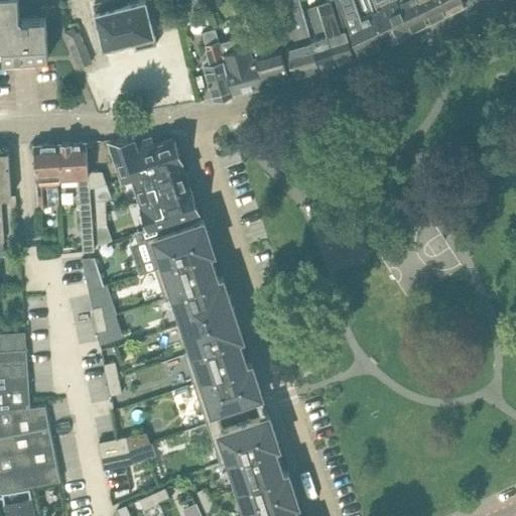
[(0,0),(0,42),(2,44),(3,59),(27,58),(26,55),(34,55),(34,57),(48,56),(45,15),(41,15),(22,16),(19,14),(18,0),(0,0)]
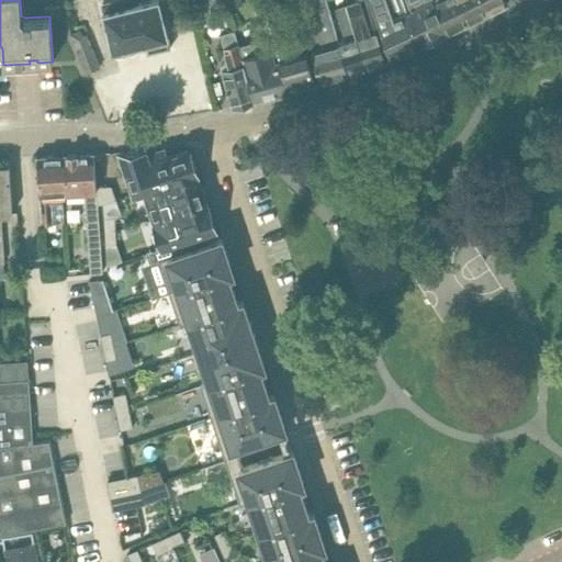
[(108,0),(101,2),(104,15),(112,49),(145,42),(147,53),(170,47),(158,0),(148,0),(139,2),(138,0),(108,0)]
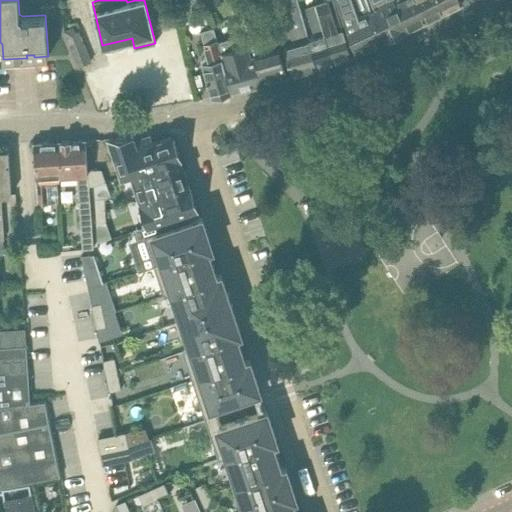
[(296,0),(273,0),(272,0),(280,28),(284,27),(287,39),(293,37),(294,45),(284,48),(291,74),(317,67),(308,39),(301,15),(296,0)]
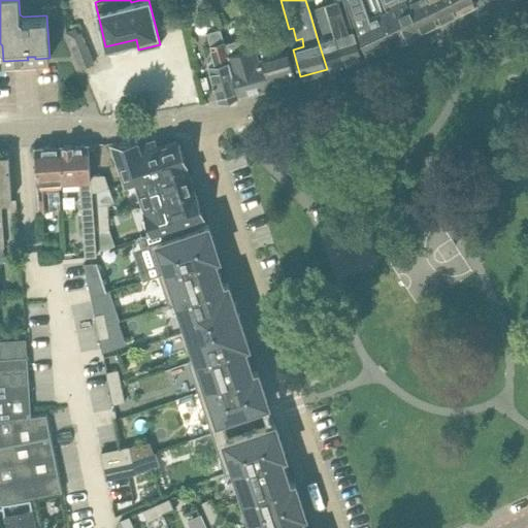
[(327,69),(344,64),(335,34),(326,4),(325,3),(315,7),(324,37),(319,39),(306,0),(305,0),(310,15),(318,40),(327,69)]
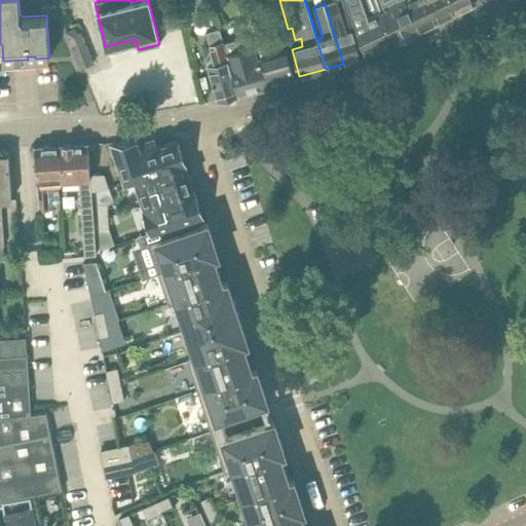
[(342,0),(331,0),(324,2),(324,3),(325,4),(334,34),(343,64),(362,58),(354,38),(350,26),(342,0)]
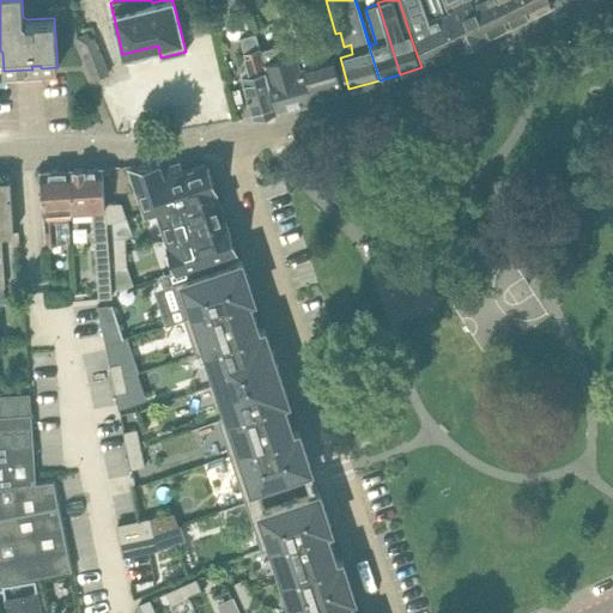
[(400,0),(411,29),(413,28),(425,65),(457,50),(461,48),(447,11),(442,13),(437,0),(400,0)]
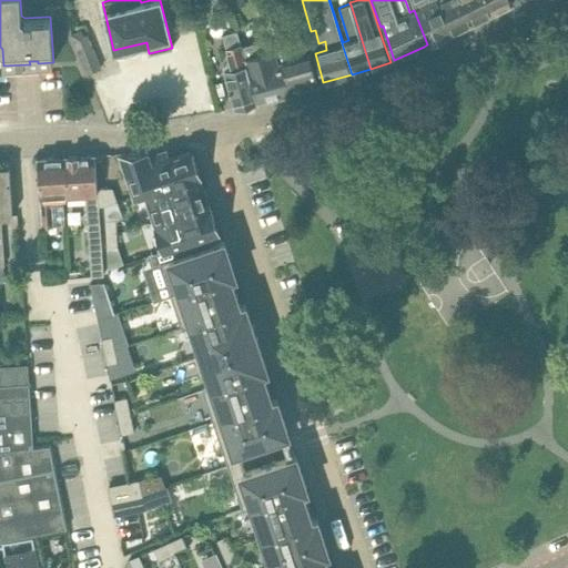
[(409,0),(414,10),(427,44),(453,32),(437,0),(409,0)]
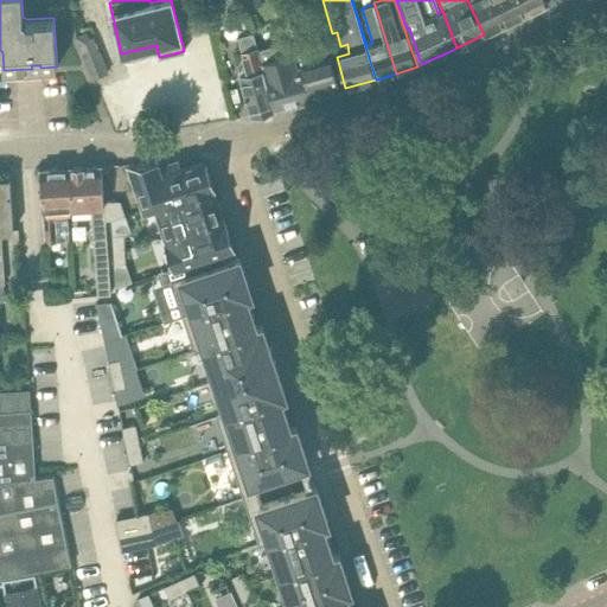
[(467,0),(484,34),(504,25),(494,0),(467,0)]
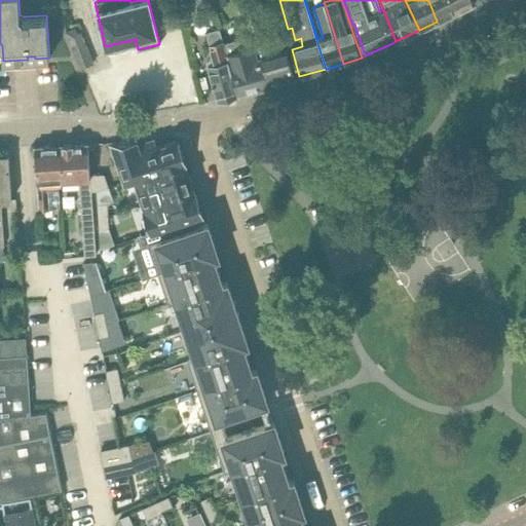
[(449,0),(428,0),(437,22),(455,13),(449,0)]
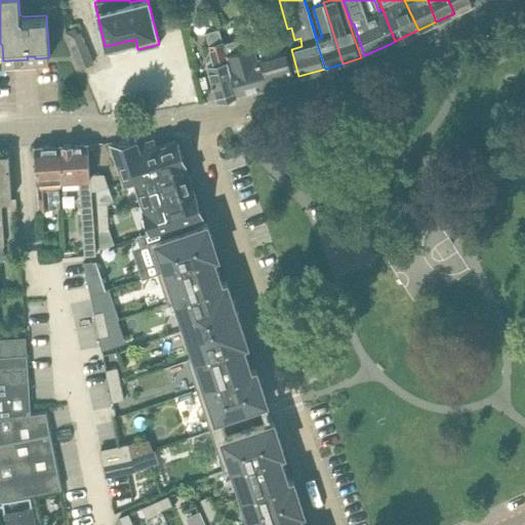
[(448,0),(454,13),(474,3),(472,0),(448,0)]
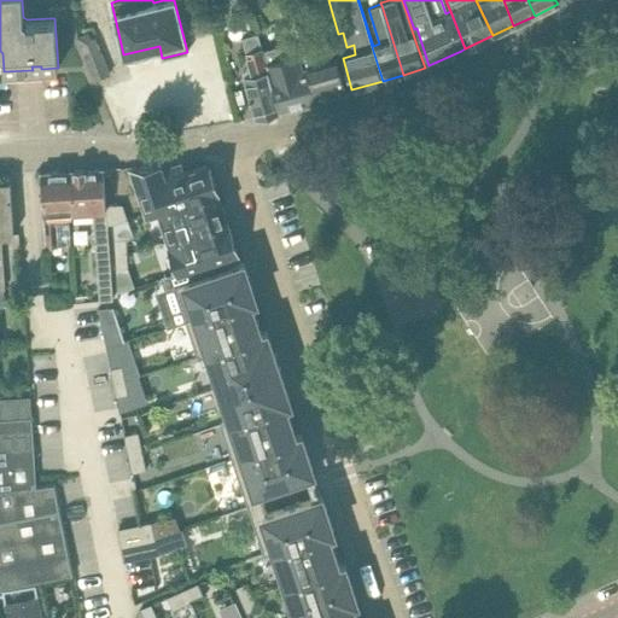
[(66,7),(57,7),(58,18),(68,17),(66,7)]
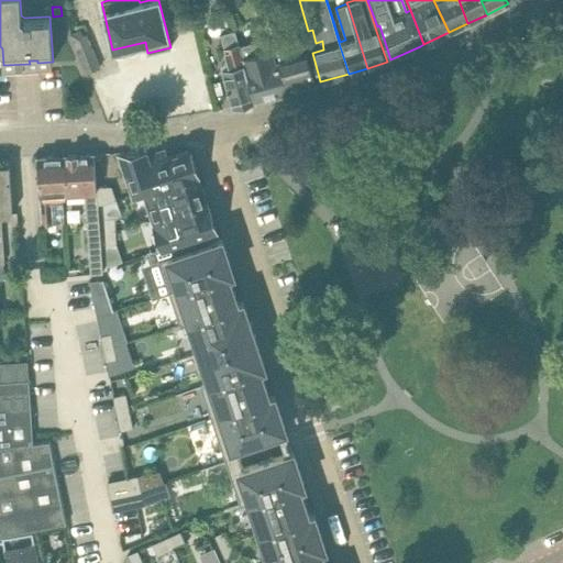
[(287,18),(268,23),(280,62),(288,91),(317,83),(310,62),(308,53),(305,54),(297,31),(291,33),(287,18)]
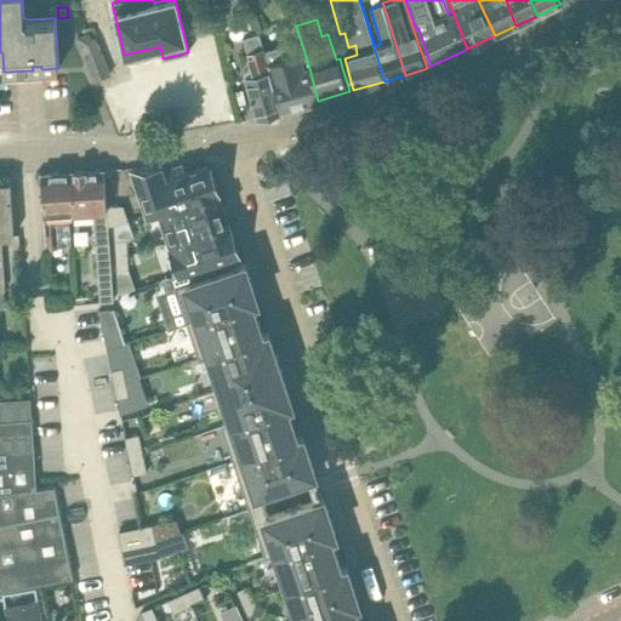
[(257,118),(279,112),(271,79),(257,33),(243,38),(254,77),(246,79),(257,118)]
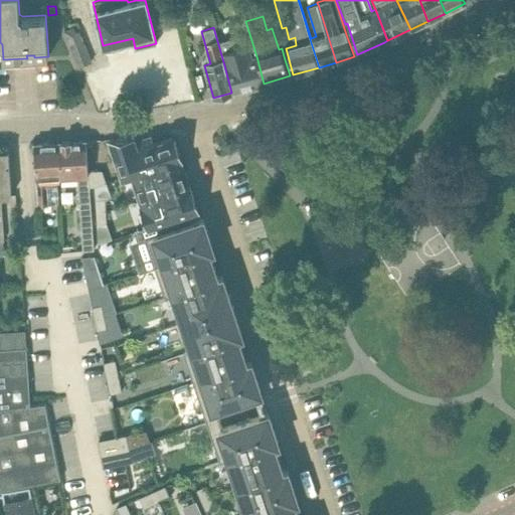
[(65,34),(78,66),(91,61),(78,29),(65,34)]
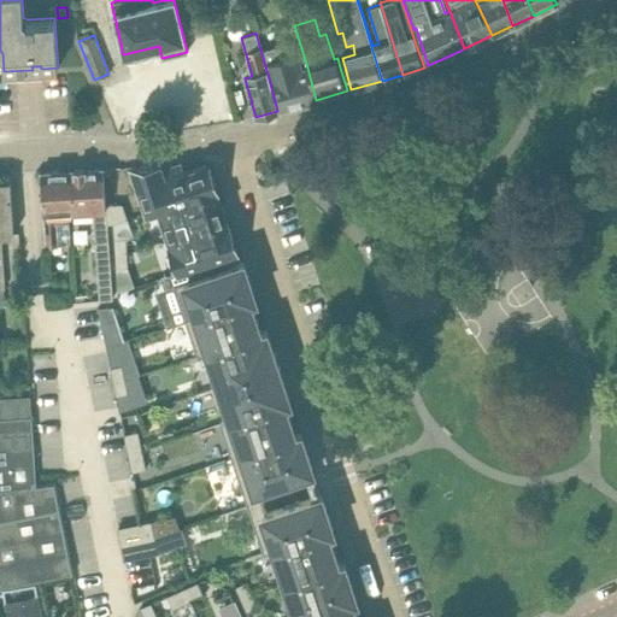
[(275,46),(260,51),(269,78),(277,111),(316,100),(307,68),(303,69),(293,40),(275,46)]
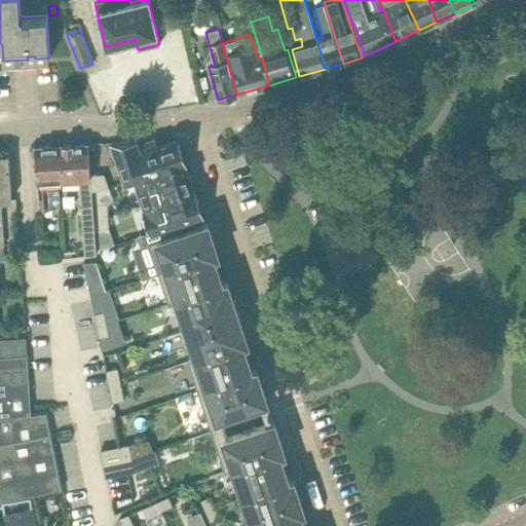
[(112,142),(125,180),(184,160),(178,139),(155,147),(153,139),(138,144),(137,141),(137,140),(112,142)]
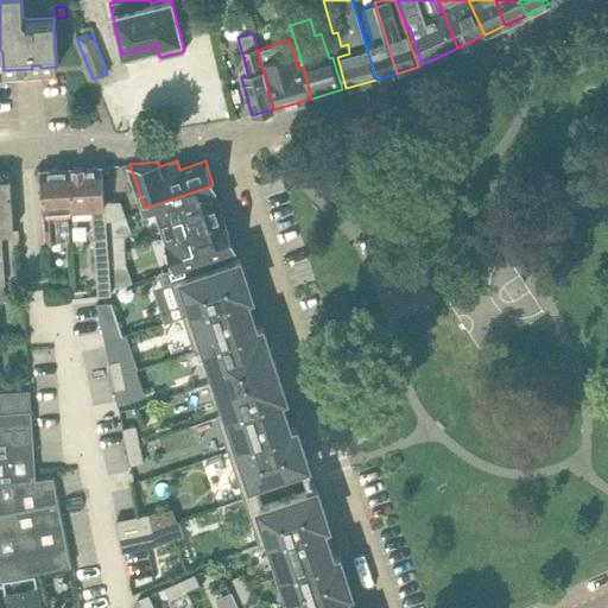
[(101,165),(63,168),(65,211),(69,211),(69,213),(90,210),(92,217),(96,295),(109,293),(101,165)]
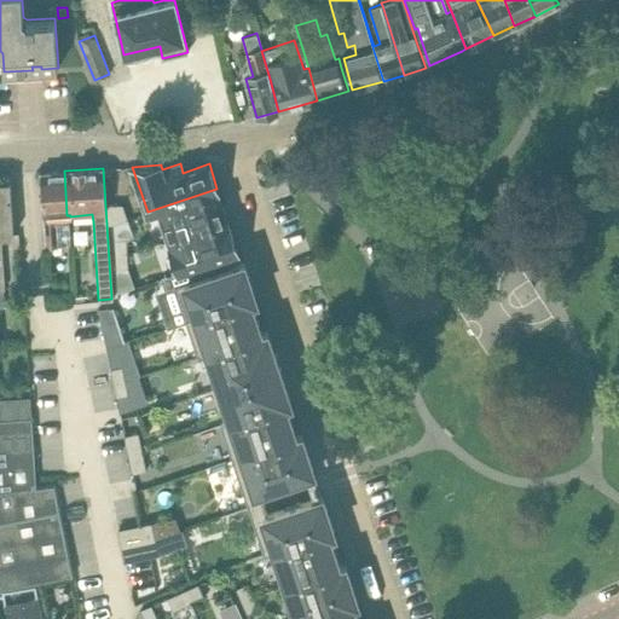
[(40,172),(41,196),(45,247),(58,246),(57,223),(68,223),(64,171),(40,172)]
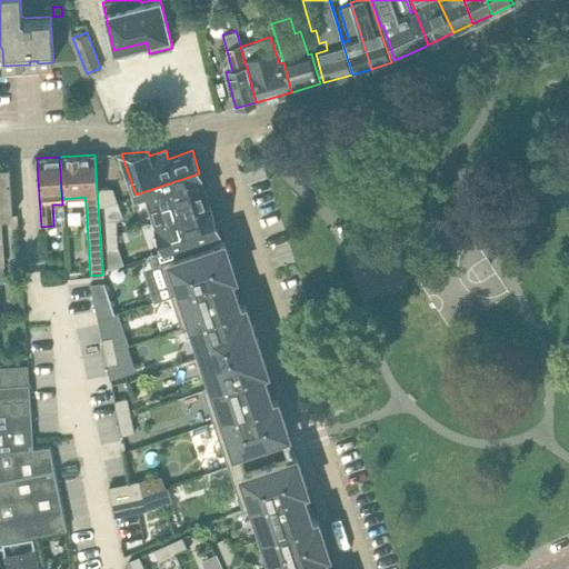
[(0,282),(5,282),(0,225),(0,218),(12,218),(9,167),(0,167),(0,282)]
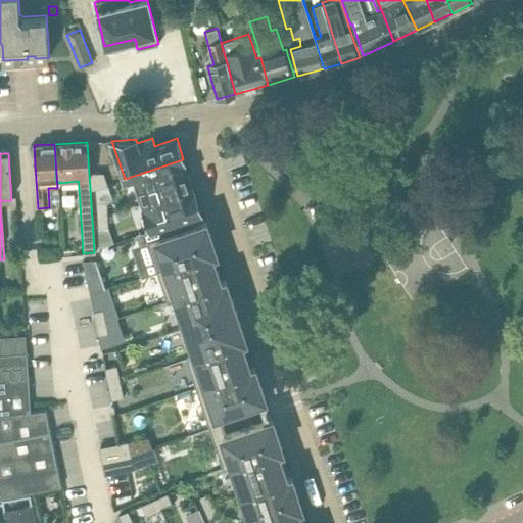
[(125,179),(125,180),(135,177),(143,201),(191,185),(183,160),(184,160),(183,159),(125,179)]
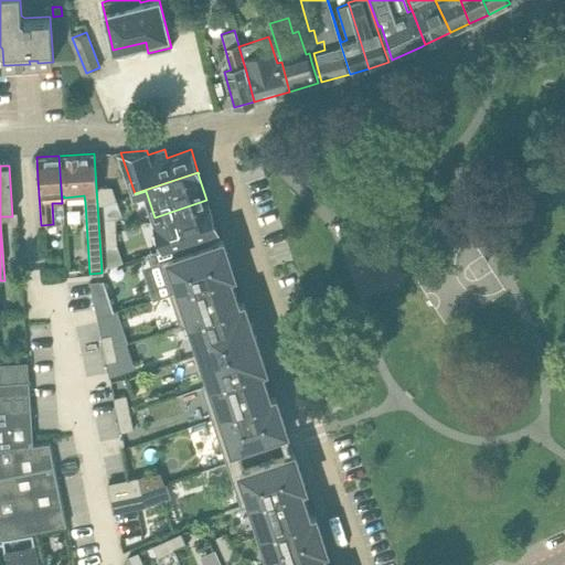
[(112,185),(97,187),(98,204),(104,204),(117,200),(112,185)]
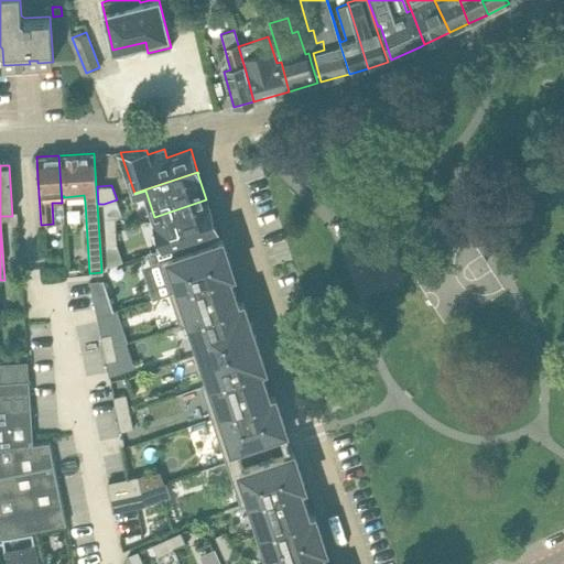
[(206,199),(154,217),(154,219),(163,247),(217,229),(208,205),(206,199)]
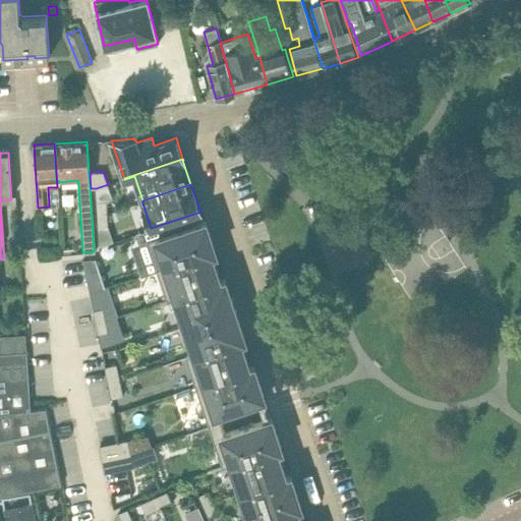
[(96,201),(97,214),(106,213),(107,213),(106,200),(96,201)]
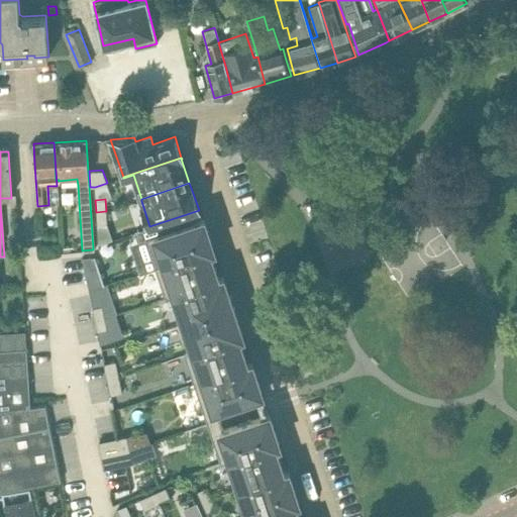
[(96,212),(97,224),(107,223),(106,211),(105,211),(96,212)]
